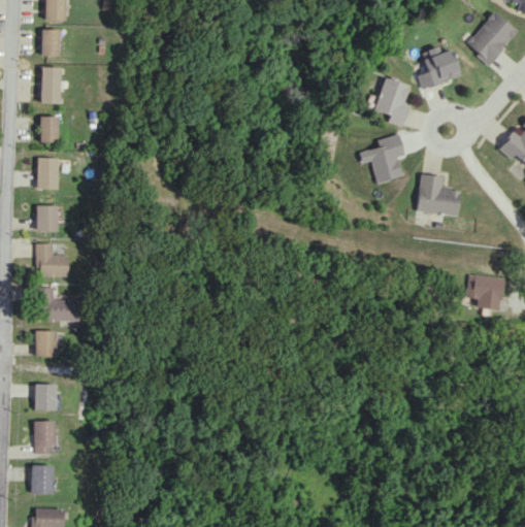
[(44,0),(44,20),(66,20),(66,0),(44,0)]
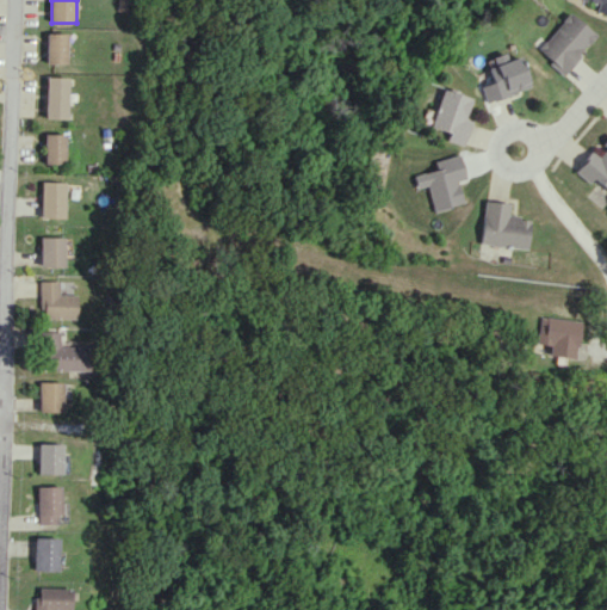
[(606,0),(584,0),(600,5),(598,12),(606,14),(606,0)]
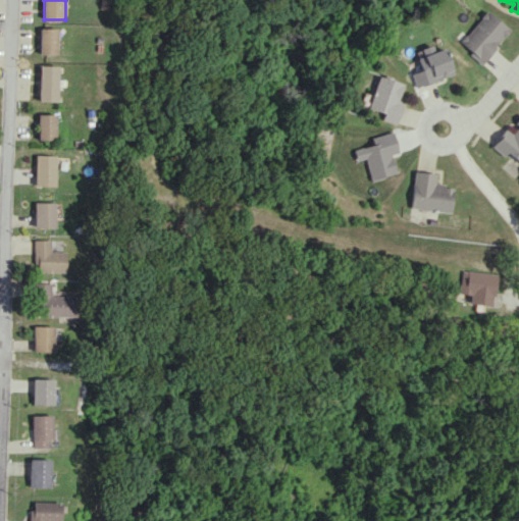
[(483,63),(512,32),(489,11),(460,43),(483,63)]
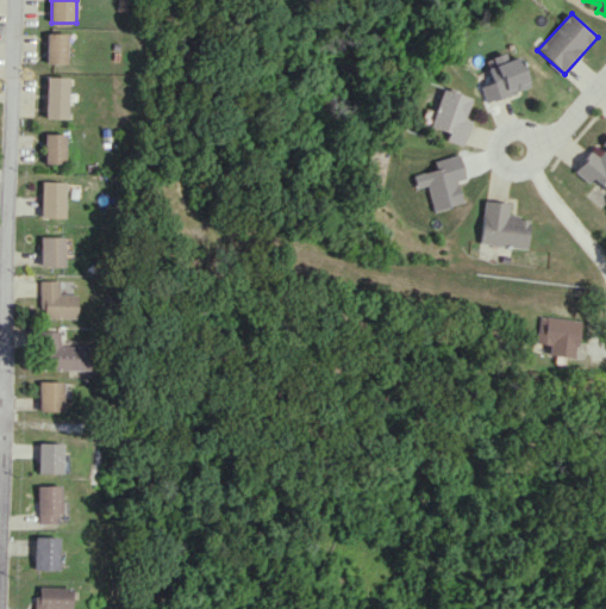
[(69,64),(70,35),(49,33),(48,63),(69,64)]
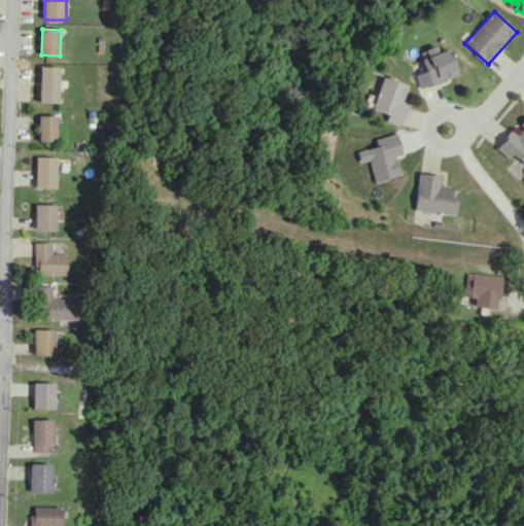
[(420,89),(459,77),(450,49),(440,53),(438,46),(421,50),(427,71),(416,74),(420,89)]
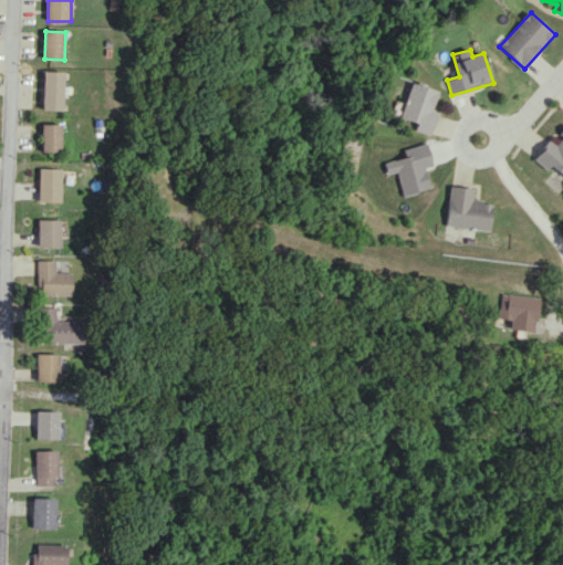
[(65,72),(45,72),(44,111),(65,111),(65,72)]
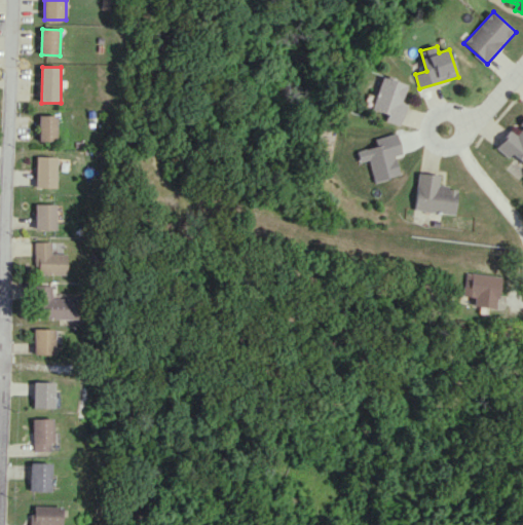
[(402,126),(408,105),(403,104),(408,85),(381,77),(372,110),(388,115),(386,121),(402,126)]
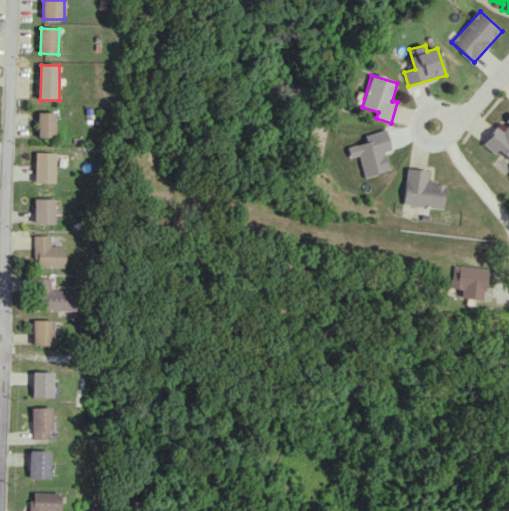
[(39,113),(40,138),(57,138),(57,112),(39,113)]
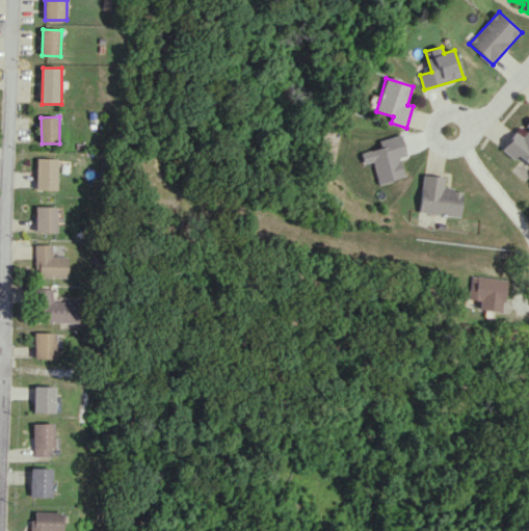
[(528,122),(506,151),(518,160),(521,157),(528,163),(528,122)]
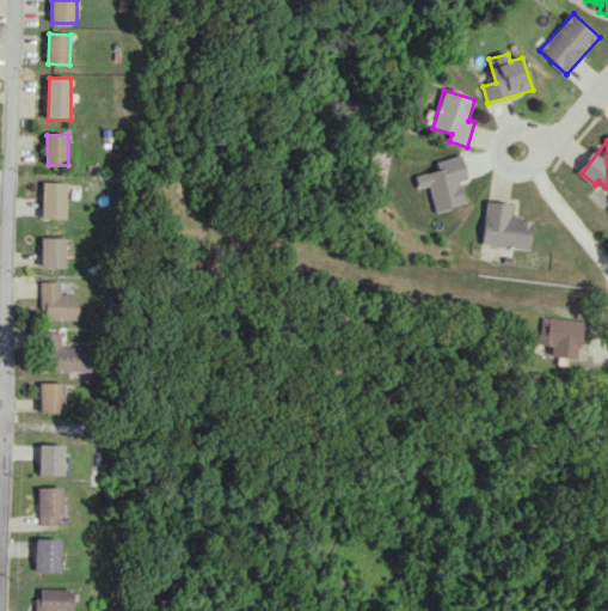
[(467,205),(461,182),(470,179),(462,156),(436,163),(438,170),(417,176),(421,190),(431,187),(437,212),(467,205)]
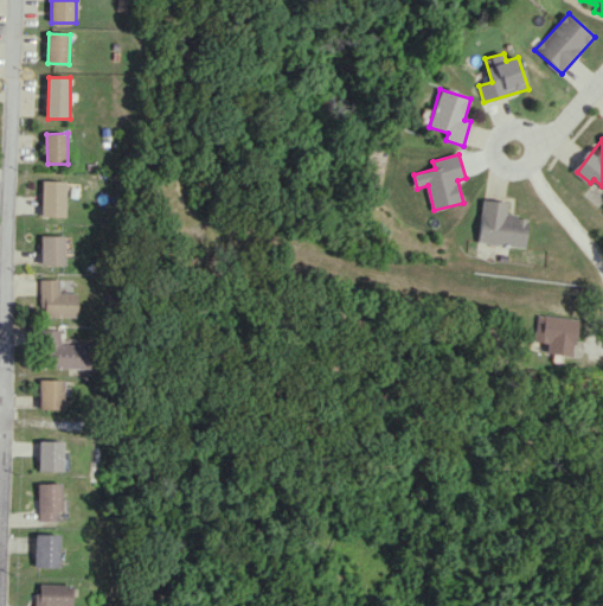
[(69,182),(45,182),(44,217),(68,218),(69,182)]
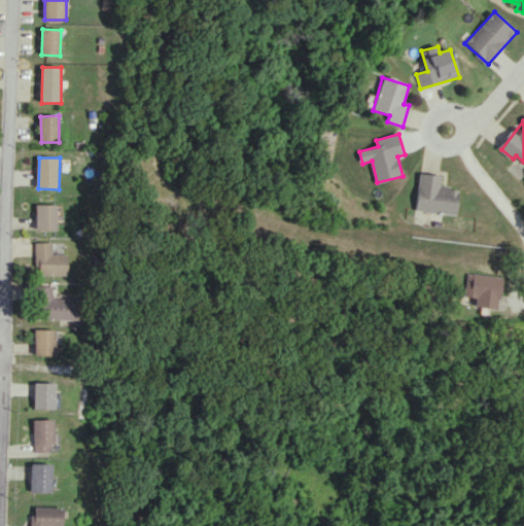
[(444,176),(421,174),(417,211),(458,216),(461,189),(443,187),(444,176)]
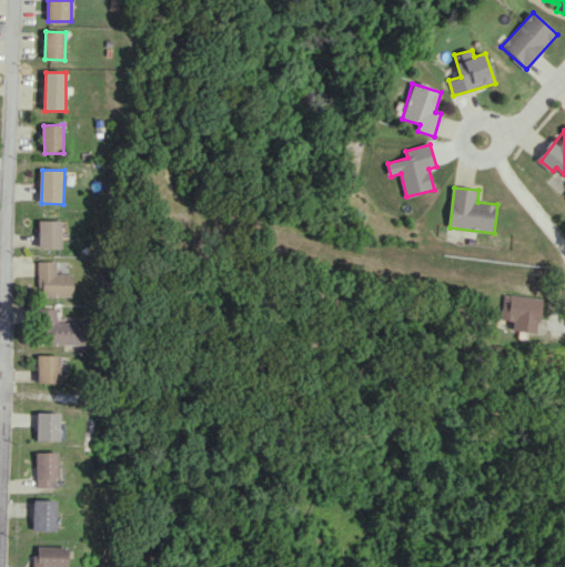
[(63,221),(41,221),(40,249),(62,249),(63,221)]
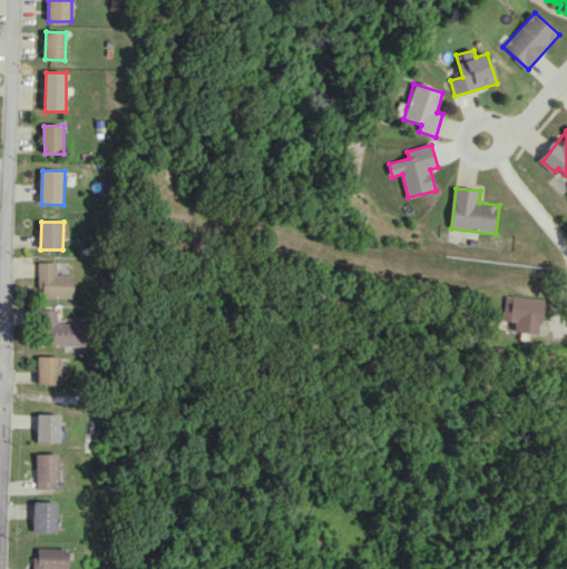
[(57,263),(40,263),(39,297),(74,298),(75,275),(57,275),(57,263)]
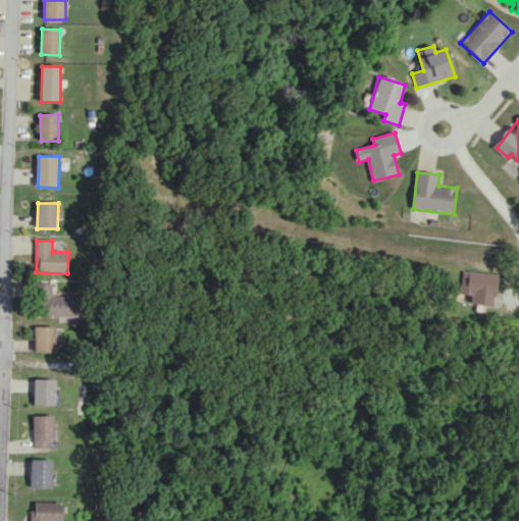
[(470,304),(494,307),(497,274),(462,270),(460,294),(471,296),(470,304)]
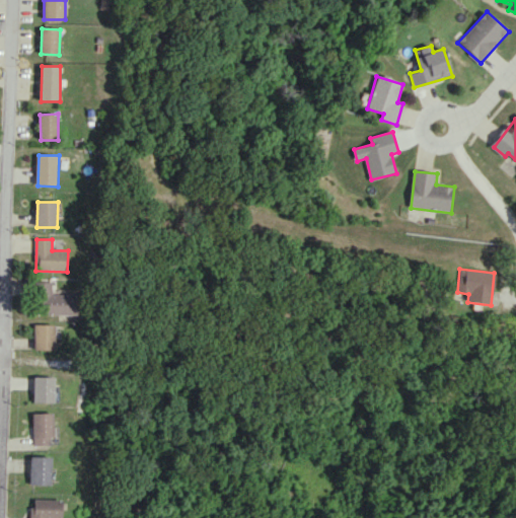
[(52,282),(35,283),(35,316),(76,315),(75,294),(53,295),(52,282)]
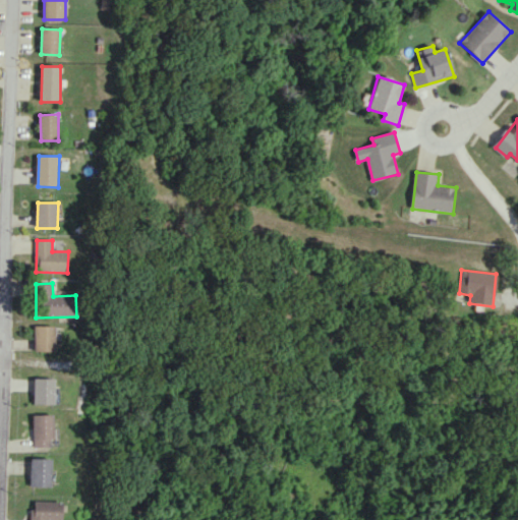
[(53,352),(54,327),(34,326),(34,351),(53,352)]
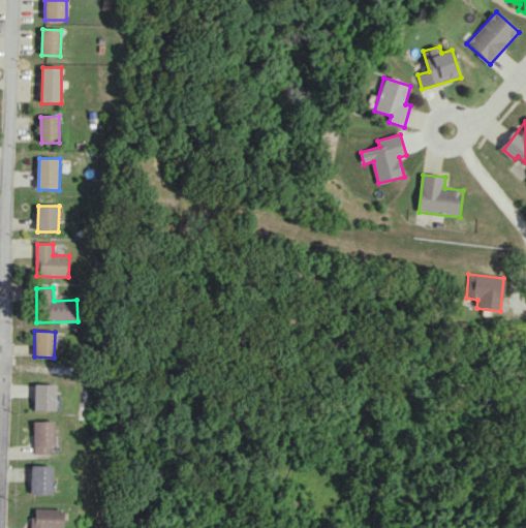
[(55,384),(33,384),(33,410),(54,411),(55,384)]
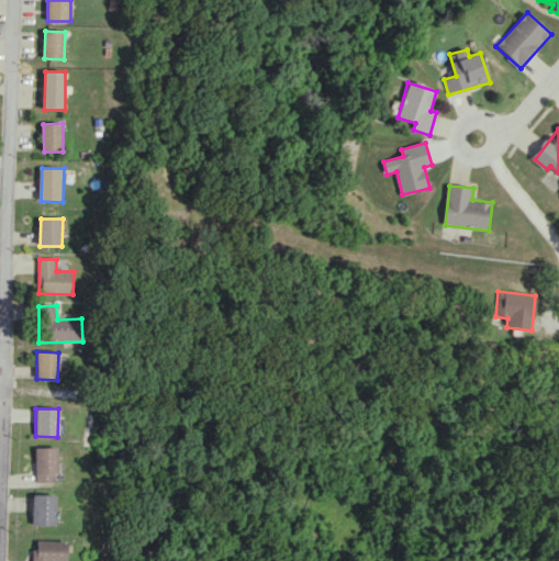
[(36,483),(56,483),(56,448),(37,448),(36,483)]
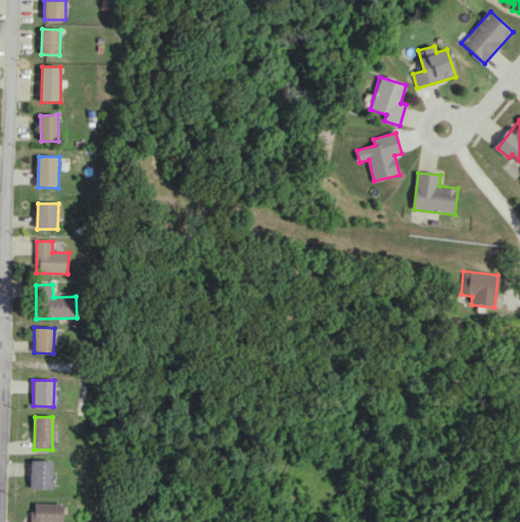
[(51,489),(52,461),(31,461),(30,489),(51,489)]
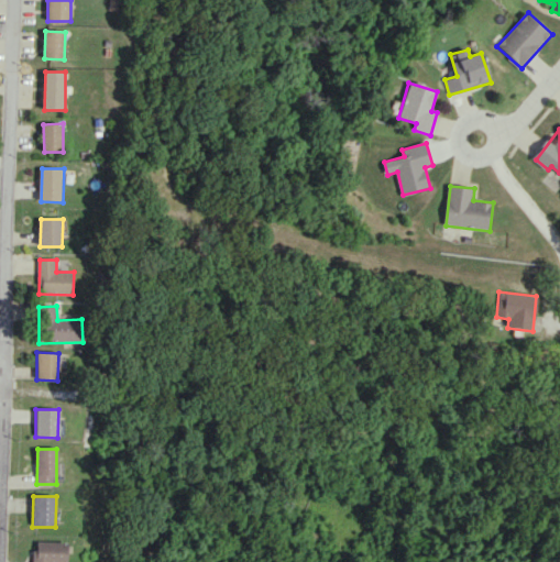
[(66,561),(67,543),(33,542),(32,561),(66,561)]
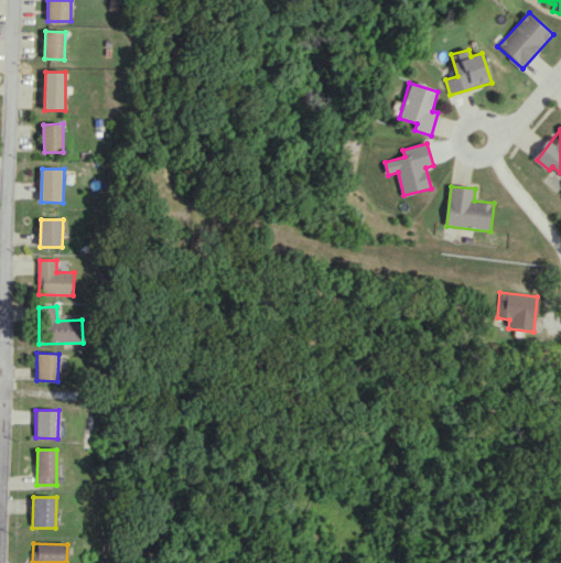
All buildings are outlined.
